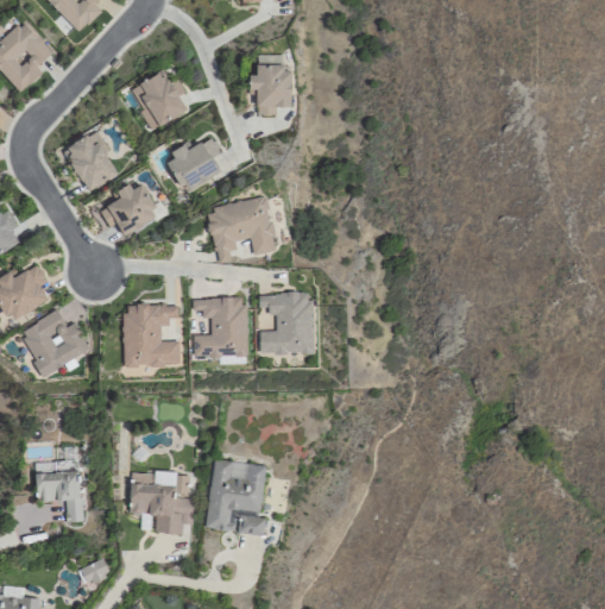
[(100,0),(48,0),(80,32),(102,11),(96,5),(100,0)]
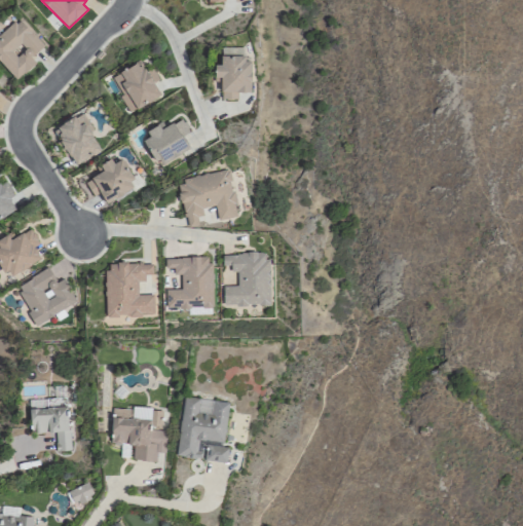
[(46,46),(22,17),(0,36),(0,60),(19,80),(38,63),(33,58),(46,46)]
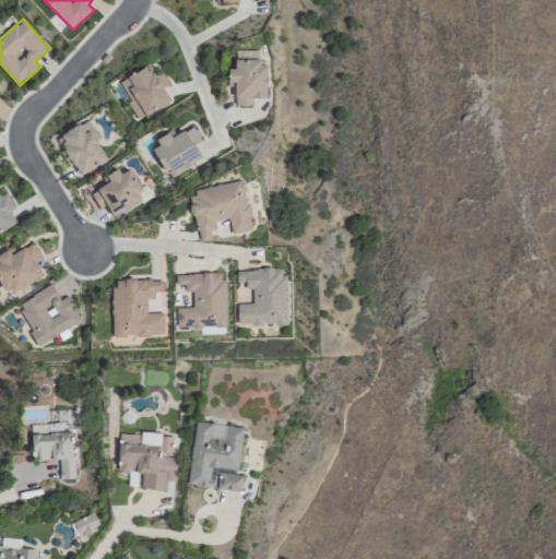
[(269,64),(262,64),(262,50),(237,50),(237,69),(229,69),(229,86),(237,86),(237,105),(255,105),(256,98),(269,98),(269,64)]
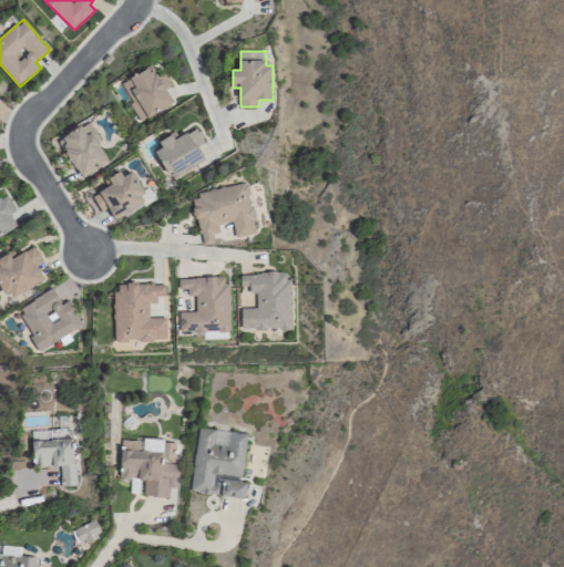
[(142,121),(175,103),(168,90),(174,86),(168,75),(161,80),(153,65),(121,83),(142,121)]
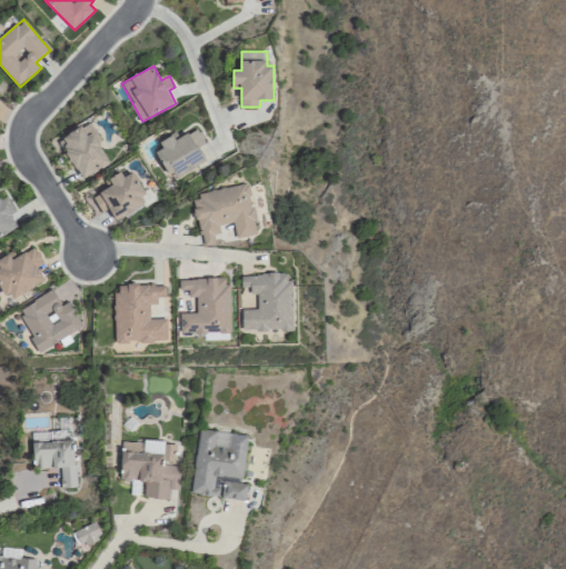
[(112,163),(91,122),(60,138),(81,179),(112,163)]
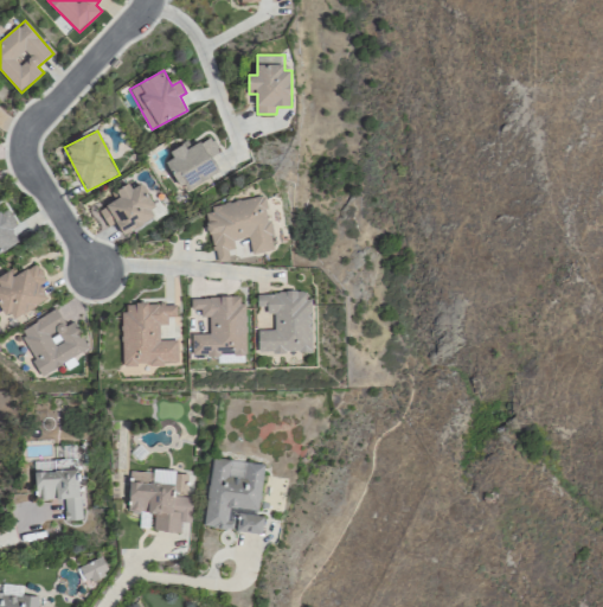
[(220,172),(213,155),(220,151),(213,136),(192,146),(190,141),(172,151),(175,158),(167,161),(183,191),(220,172)]
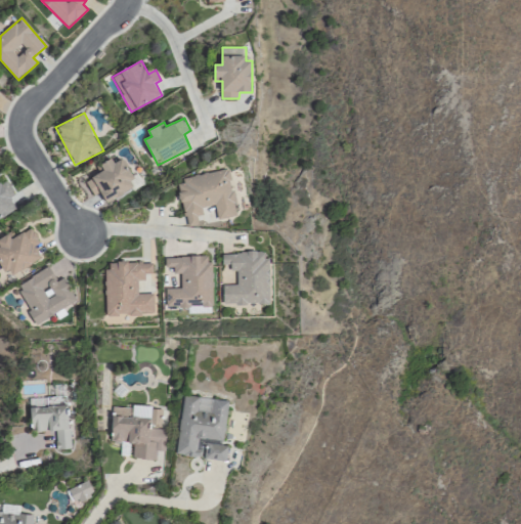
[(87,181),(95,195),(101,192),(107,203),(138,184),(122,159),(116,163),(113,158),(98,166),(101,172),(87,181)]
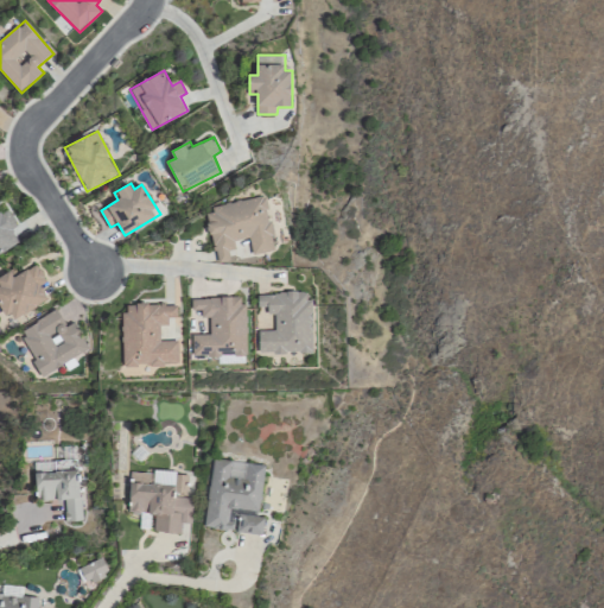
[(254,254),(277,251),(267,197),(208,208),(217,263),(231,260),(230,251),(236,248),(235,241),(252,238),(254,254)]
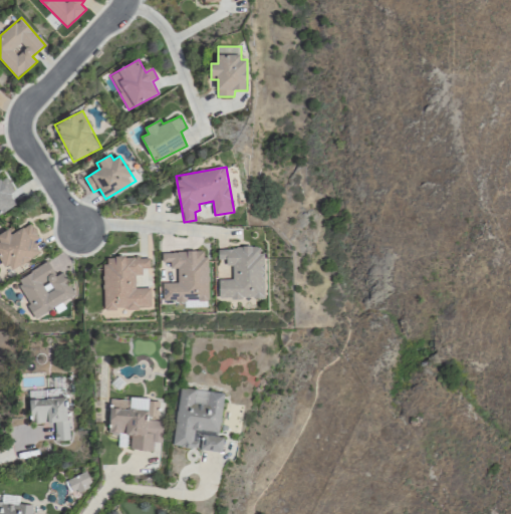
[(0,213),(17,203),(10,192),(15,188),(7,176),(2,180),(0,176),(0,213)]
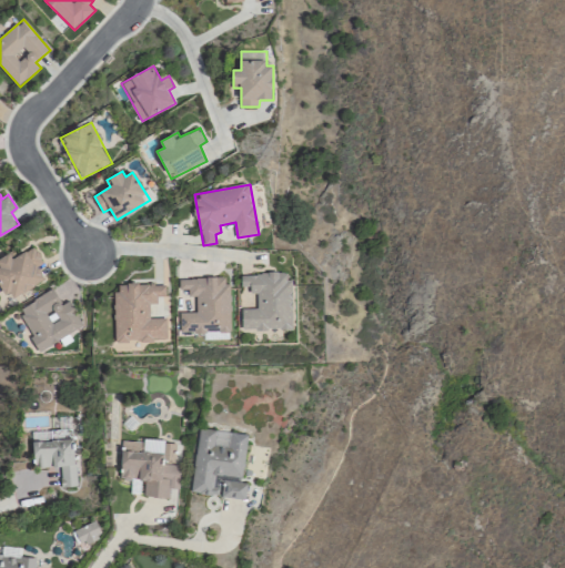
[(0,256),(0,262),(1,265),(0,266),(0,284),(7,298),(47,281),(39,265),(44,263),(37,246),(13,257),(11,253),(0,256)]
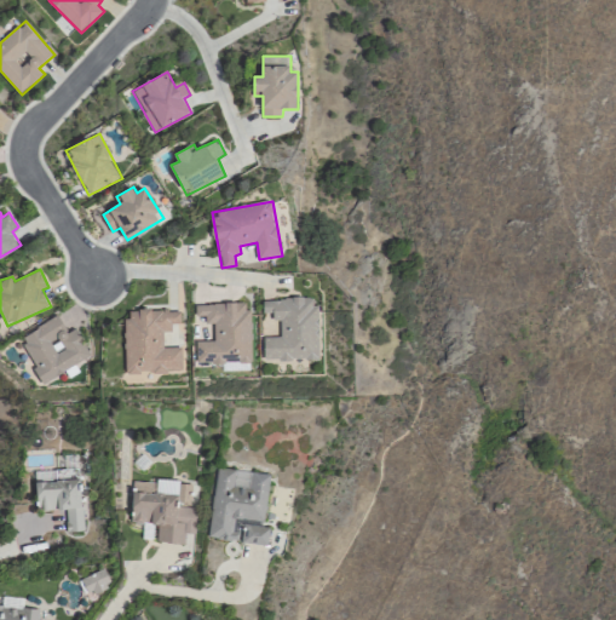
[(265,361),(321,359),(318,297),(264,299),(265,313),(274,313),(275,321),(282,321),(283,337),(264,338),(265,361)]
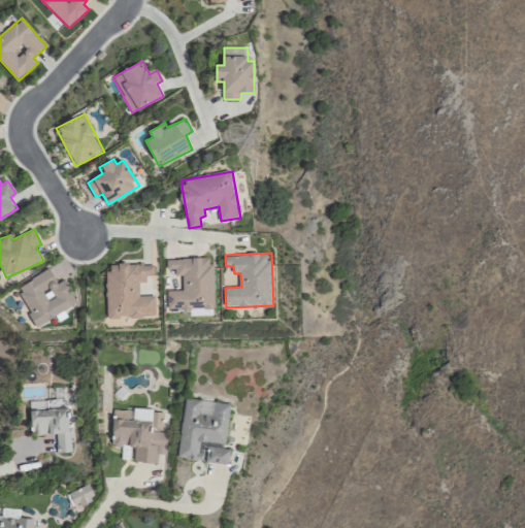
[(216,307),(215,258),(168,259),(168,269),(176,269),(176,275),(184,275),(185,290),(168,291),(169,309),(216,307)]
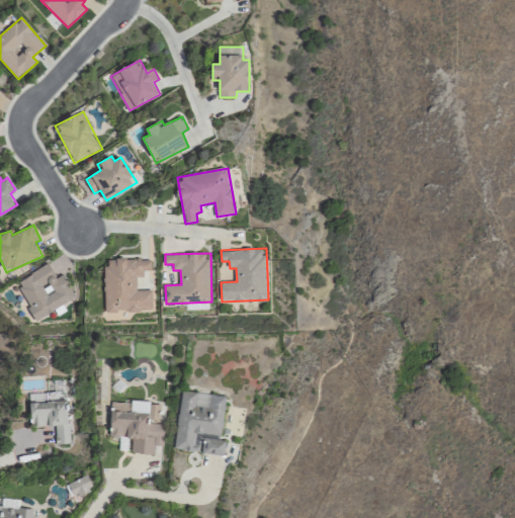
[(107,312),(154,311),(154,290),(138,290),(138,277),(145,276),(145,270),(153,270),(153,258),(105,260),(107,312)]
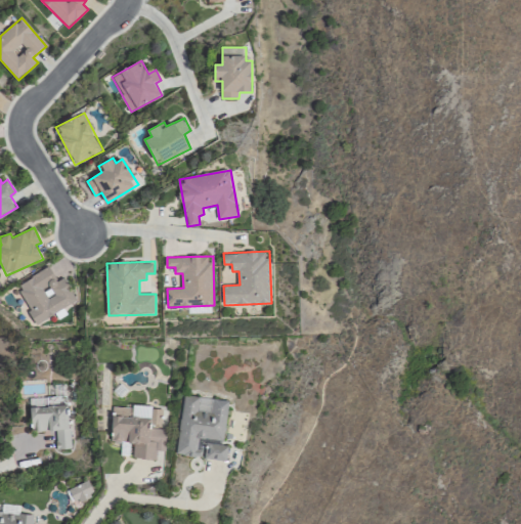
[(39,323),(56,313),(59,319),(69,314),(64,307),(78,300),(66,277),(58,281),(51,266),(17,285),(39,323)]
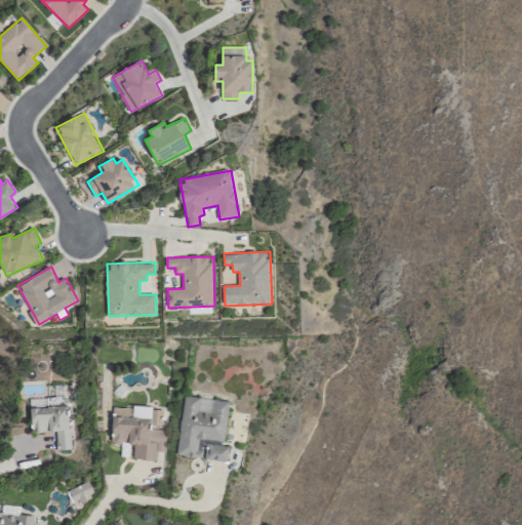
[(230,401),(185,396),(177,454),(205,458),(228,461),(230,446),(225,446),(230,401)]
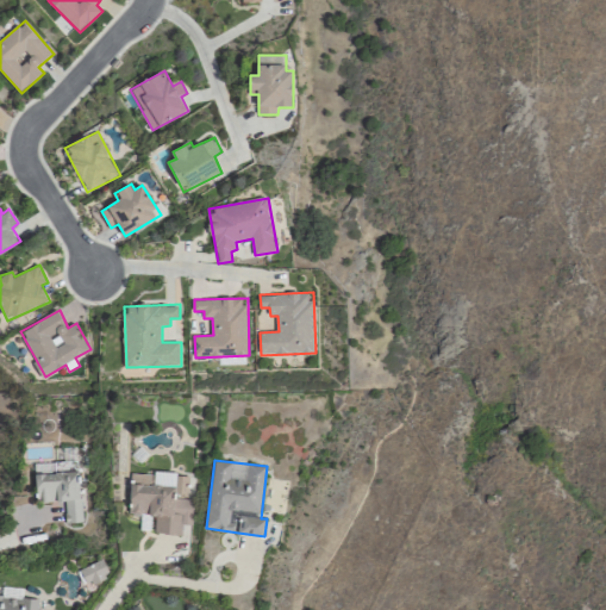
[(83,523),(81,471),(37,473),(38,502),(64,500),(64,523),(83,523)]
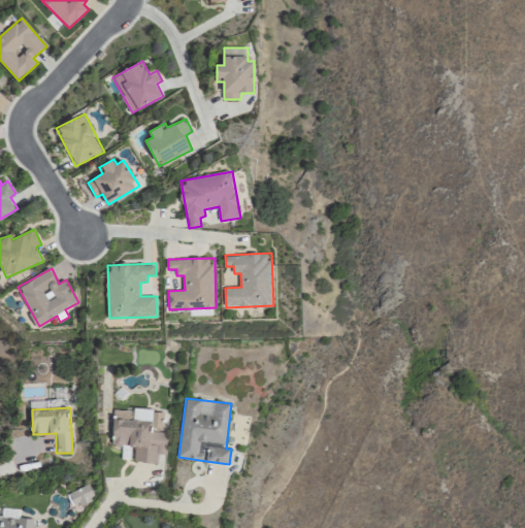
[(116,408),(113,444),(124,446),(123,458),(133,459),(133,461),(159,463),(160,454),(168,454),(169,431),(165,430),(166,411),(116,408)]
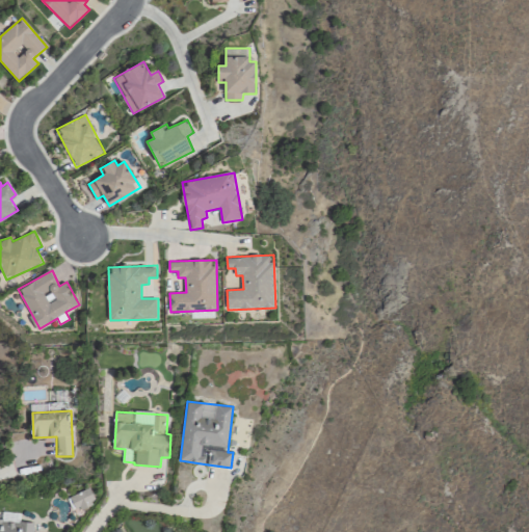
[(97,504),(90,488),(71,496),(77,511),(97,504)]
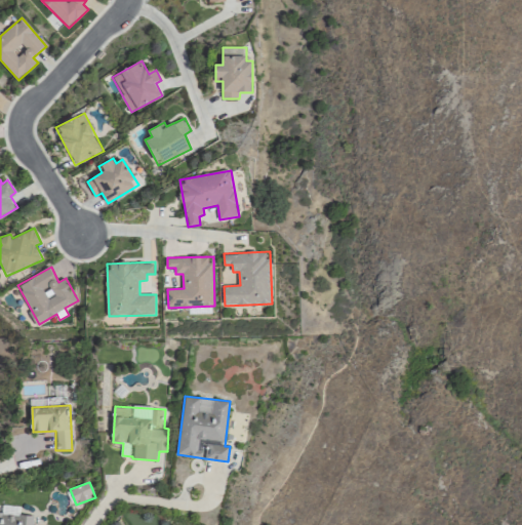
[(0,524),(34,524),(35,515),(21,514),(21,507),(6,506),(5,512),(0,512),(0,524)]
